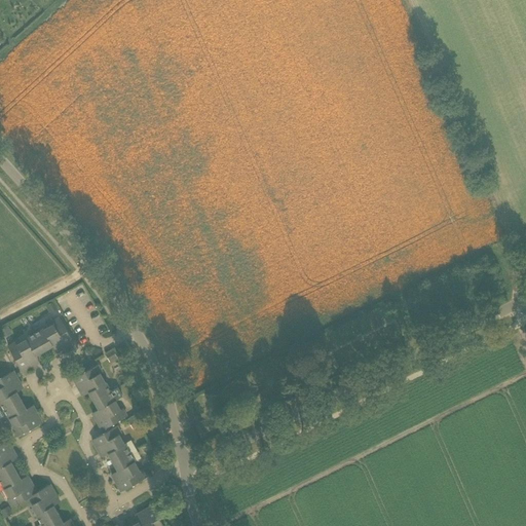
[(46,305),(50,312),(58,309),(53,302),(46,305)]
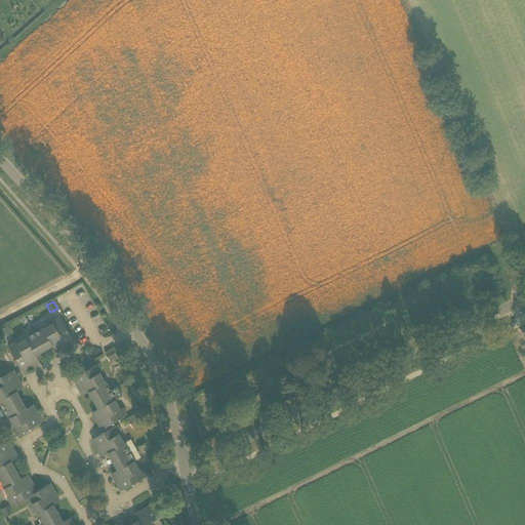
[(59,350),(72,342),(74,341),(59,317),(52,321),(53,324),(44,329),(44,328),(35,333),(44,350),(55,342),(59,350)]
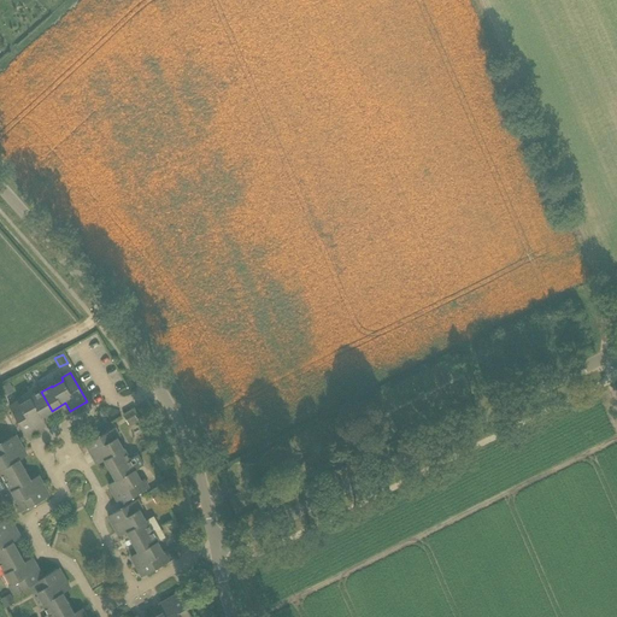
[(10,382),(1,387),(6,395),(15,391),(10,382)]
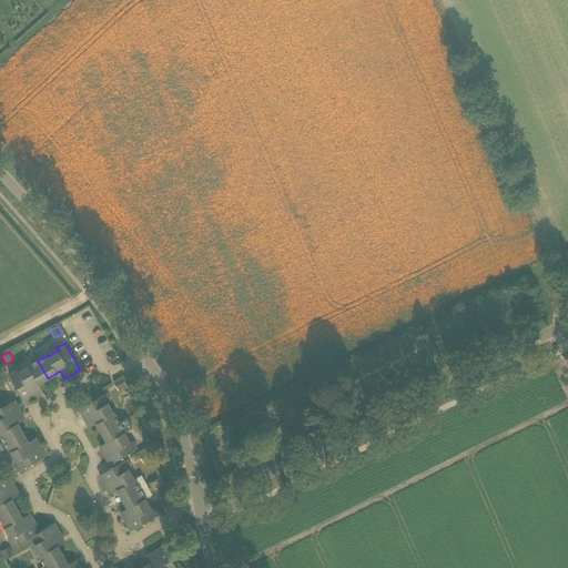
[(48,378),(38,361),(28,366),(29,367),(19,373),(17,369),(9,375),(24,402),(40,393),(36,385),(48,378)]
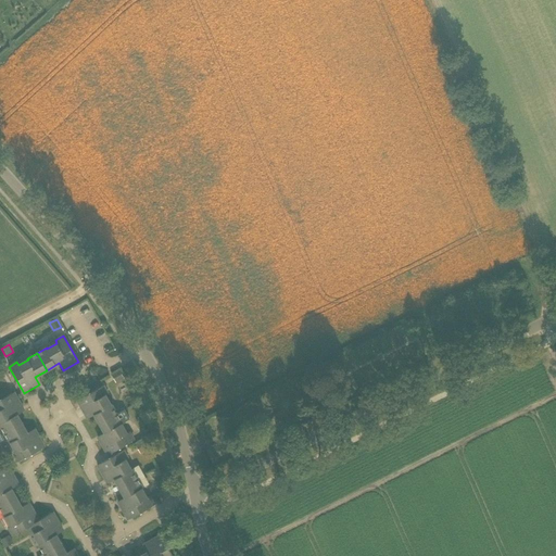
[(124,378),(124,377),(121,370),(112,375),(116,382),(124,378)]
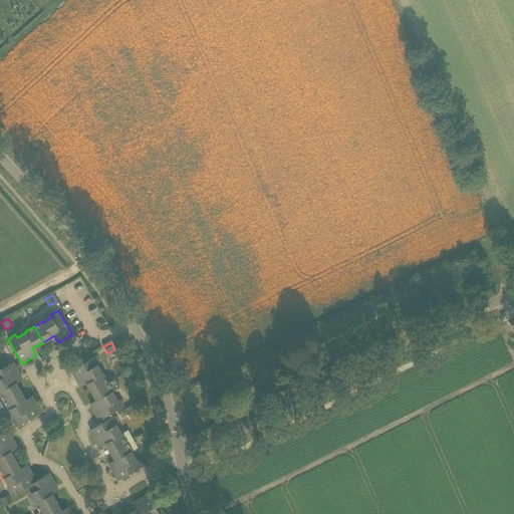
[(108,382),(103,373),(102,373),(97,364),(100,363),(95,356),(71,369),(79,383),(86,379),(92,392),(108,382)]
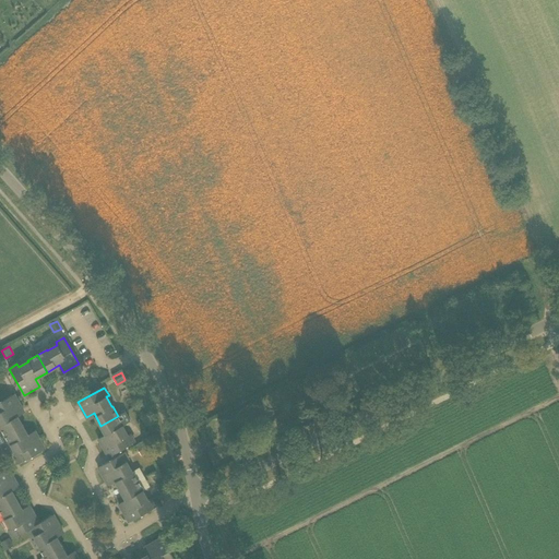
[(0,426),(6,436),(22,426),(15,413),(23,409),(14,394),(0,402),(0,424),(0,425),(0,426)]
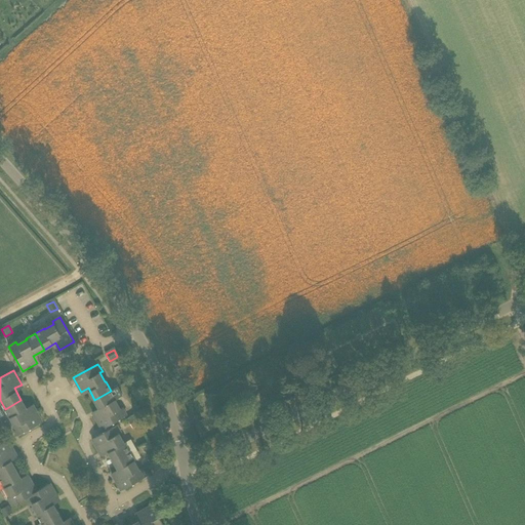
[(94,415),(99,426),(102,430),(127,415),(122,408),(120,409),(115,400),(122,396),(117,387),(111,391),(94,400),(101,411),(94,415)]
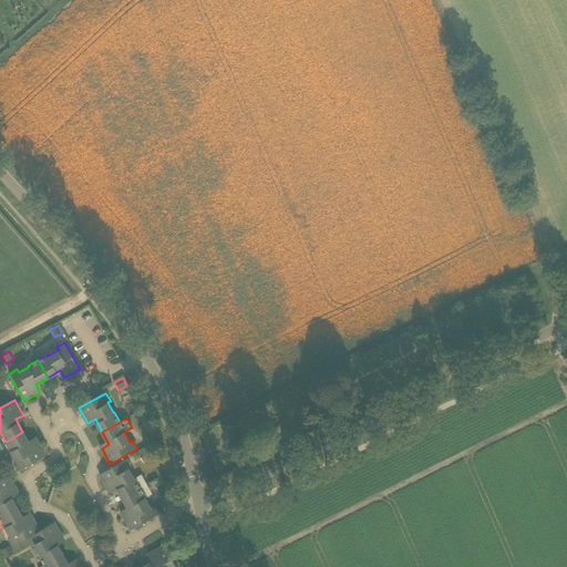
[(30,444),(22,432),(6,442),(11,451),(17,461),(14,462),(19,471),(45,455),(37,440),(30,444)]
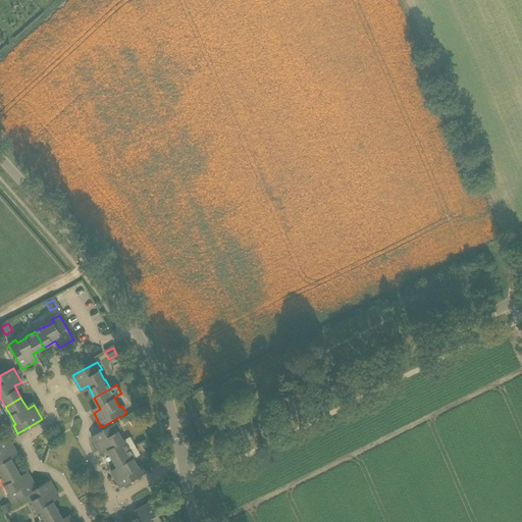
[(145,399),(140,399),(137,400),(138,407),(146,406),(145,399)]
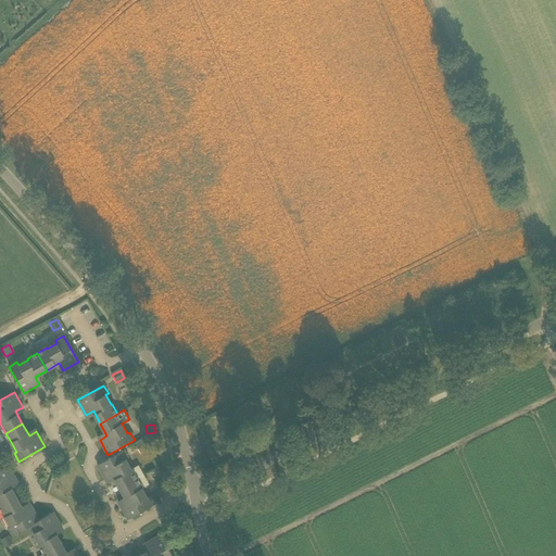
[(137,446),(141,454),(149,450),(144,442),(137,446)]
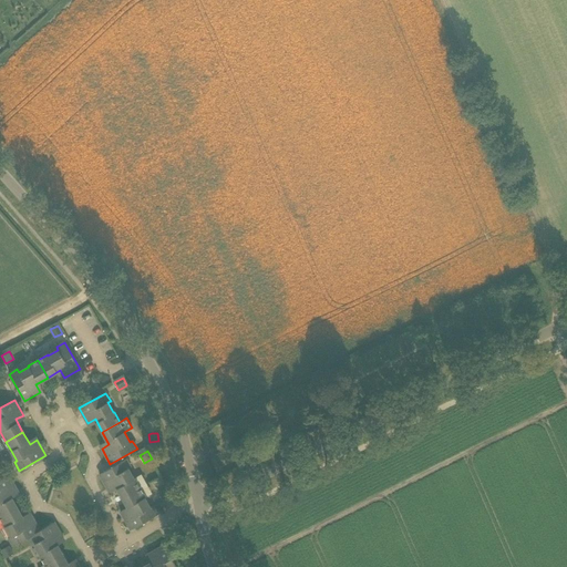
[(123,497),(140,487),(135,478),(134,478),(129,468),(131,467),(126,459),(100,474),(109,490),(115,485),(123,497)]
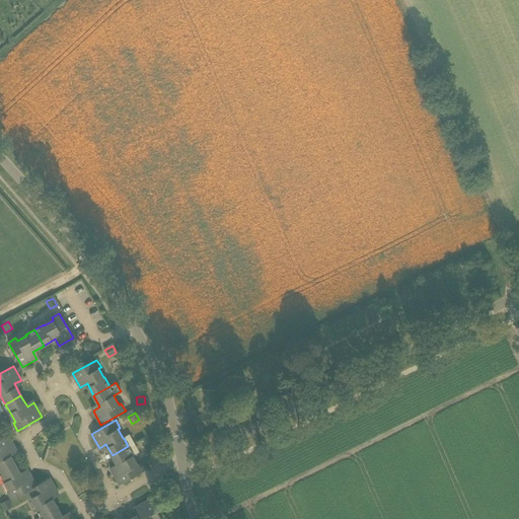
[(0,472),(15,464),(9,453),(16,449),(8,435),(0,439),(0,472)]
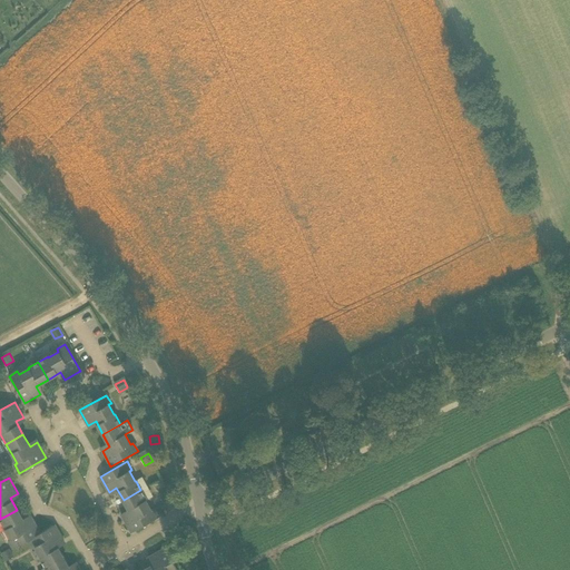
[(158,518),(154,510),(154,509),(151,511),(146,501),(146,500),(140,490),(124,500),(130,512),(123,517),(131,532),(158,518)]
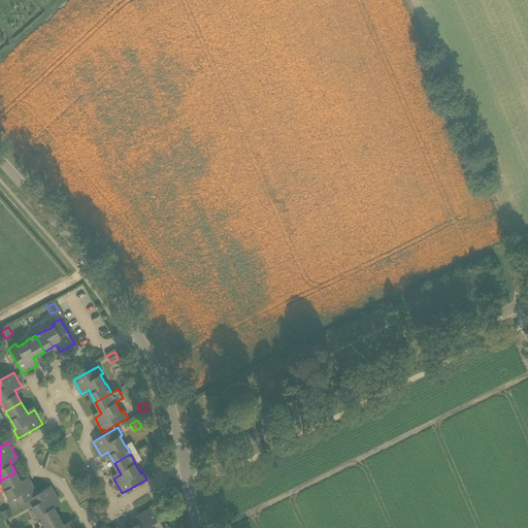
[(149,460),(152,467),(159,463),(155,456),(149,460)]
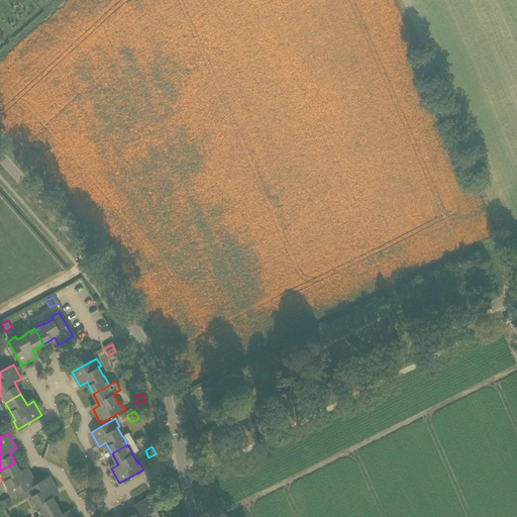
[(22,474),(15,462),(0,471),(0,472),(4,481),(5,480),(10,489),(8,491),(12,498),(25,491),(25,490),(36,484),(28,470),(22,474)]
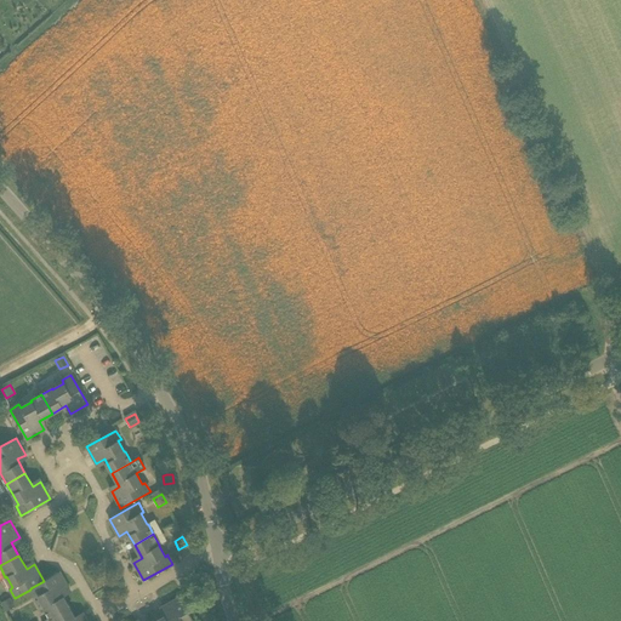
[(60,571),(44,581),(30,588),(30,590),(35,597),(38,596),(44,607),(43,607),(49,617),(68,607),(61,593),(69,588),(60,571)]
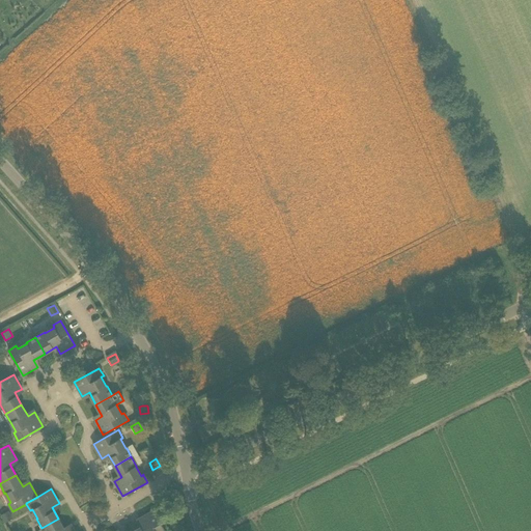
[(143,526),(133,530),(165,530),(154,510),(140,519),(143,526)]
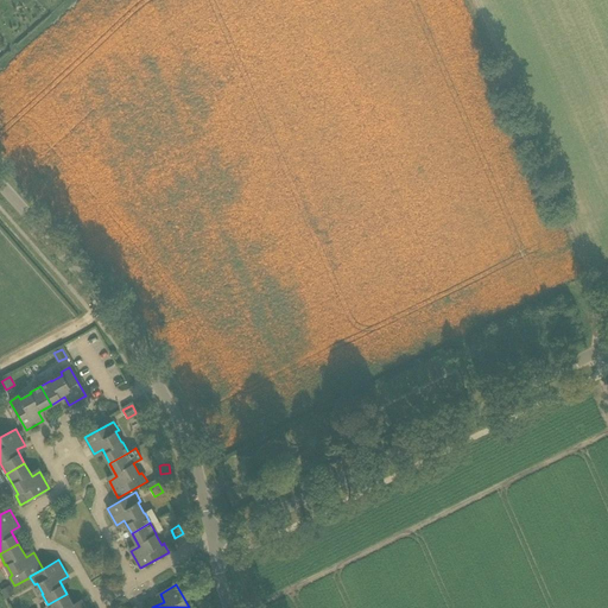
[(1,590),(6,599),(14,594),(10,586),(1,590)]
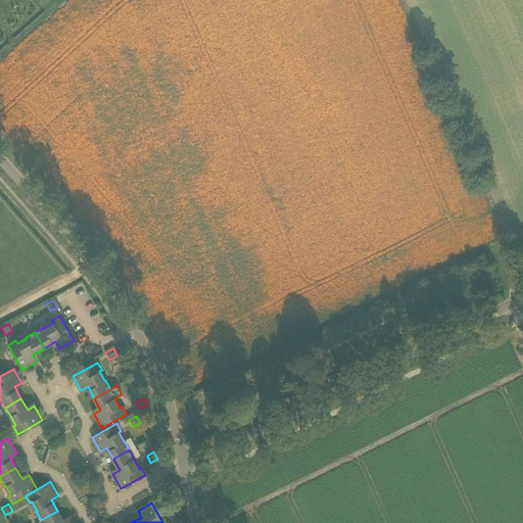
[(64,522),(57,511),(41,520),(43,522),(73,522),(70,519),(64,522)]
